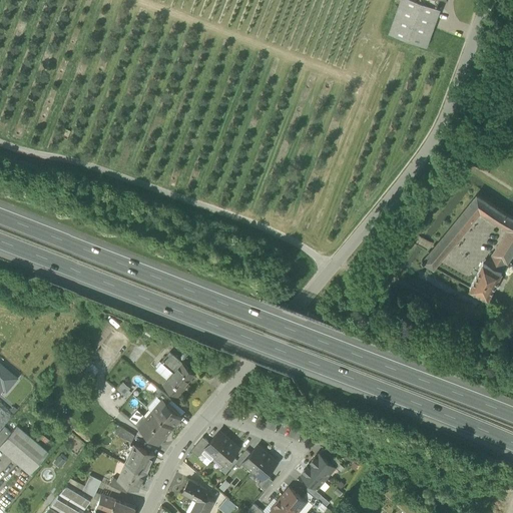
[(400,0),(389,33),(427,47),(433,28),(440,9),(436,8),(417,1),(415,0),(400,0)]
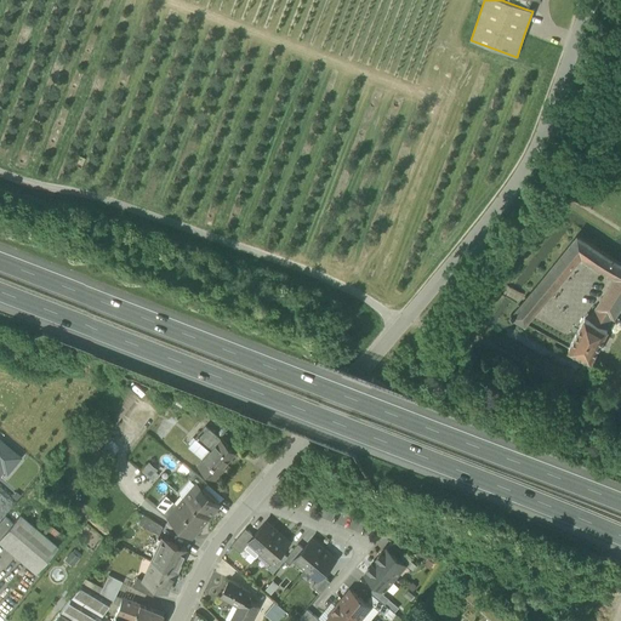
[(591,261),(602,268),(610,257),(577,237),(569,248),(581,255),(591,261)]
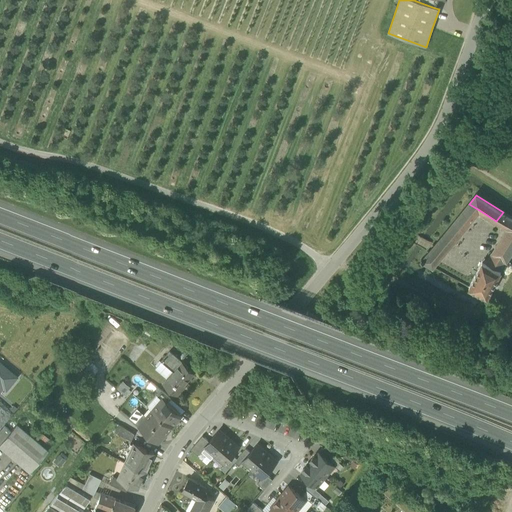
[(445,252),(479,210),(469,204),(434,246),(445,252)]
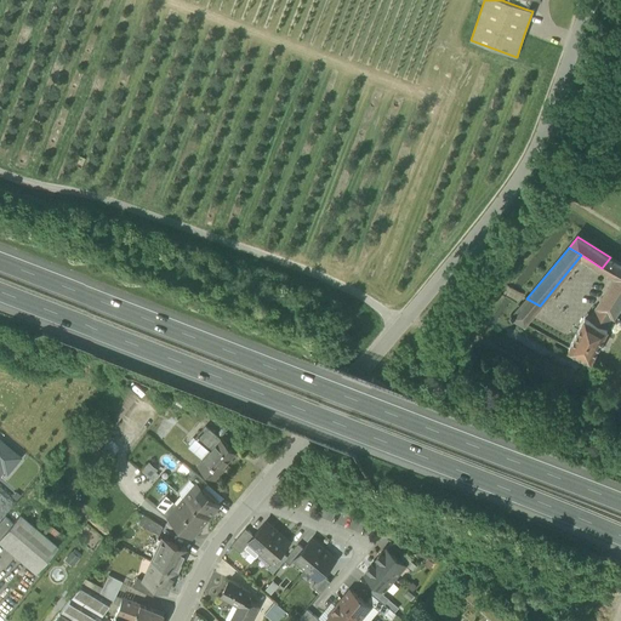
[(602,268),(615,278),(620,268),(620,263),(610,257),(602,268)]
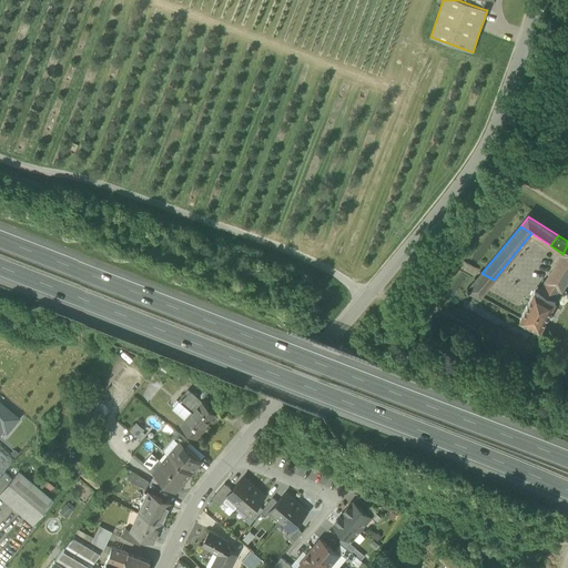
[(567,279),(567,245),(563,254),(546,281),(561,290),(567,279)]
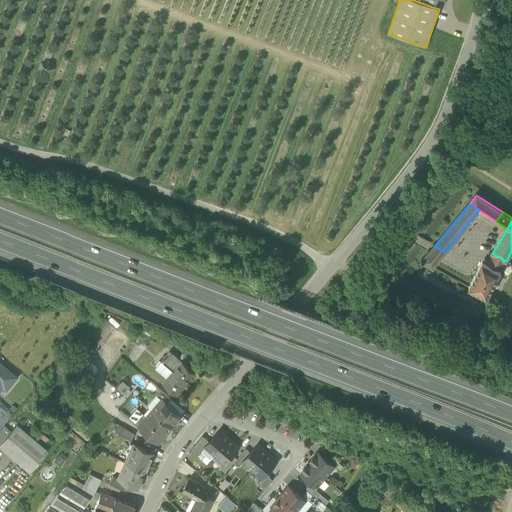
[(440,259),(445,252),(434,246),(428,253),(440,259)]
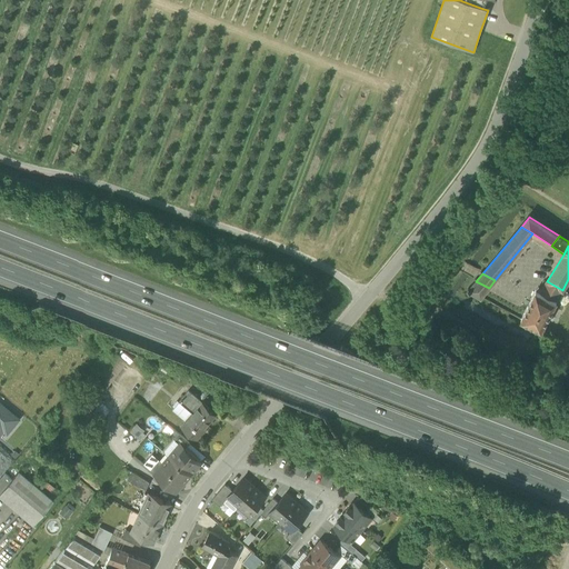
[(480,297),(489,288),(476,281),(470,288),(469,288),(468,290),(468,291),(469,292),(471,292),(480,297)]
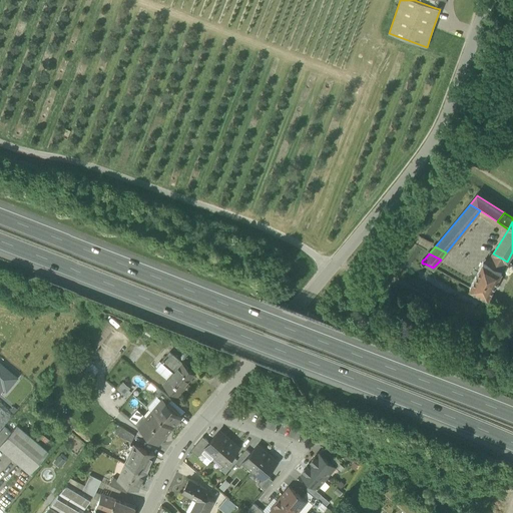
[(493,253),(487,264),(501,272),(507,262),(493,253)]
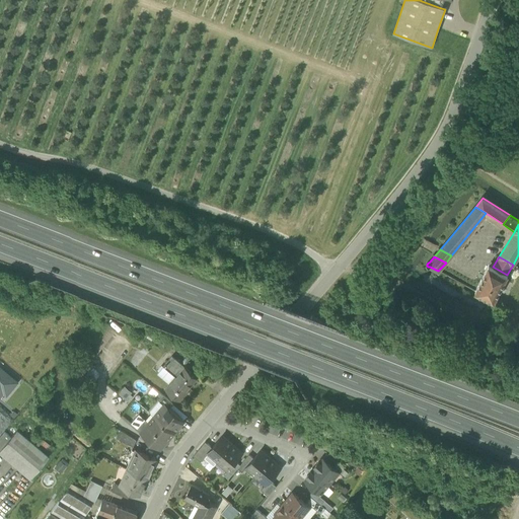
[(494,301),(507,275),(493,267),(489,265),(474,291),(494,301)]
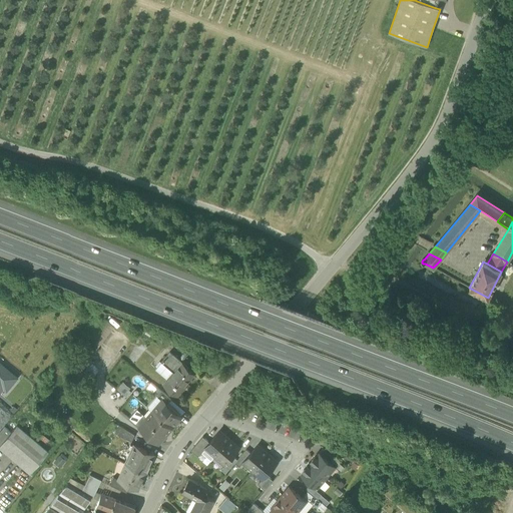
[(361,305),(368,311),(377,301),(369,295),(361,305)]
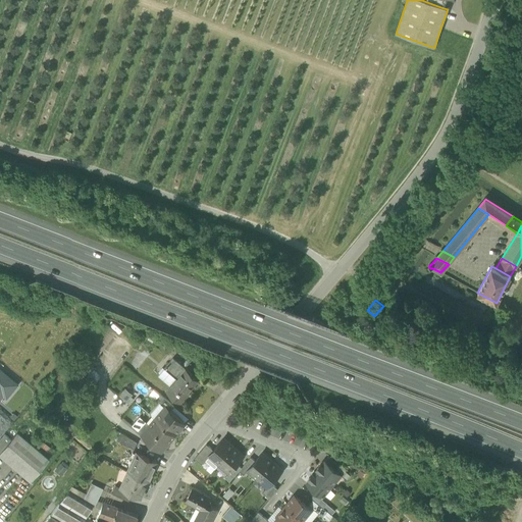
[(90,346),(85,353),(95,360),(100,353),(90,346)]
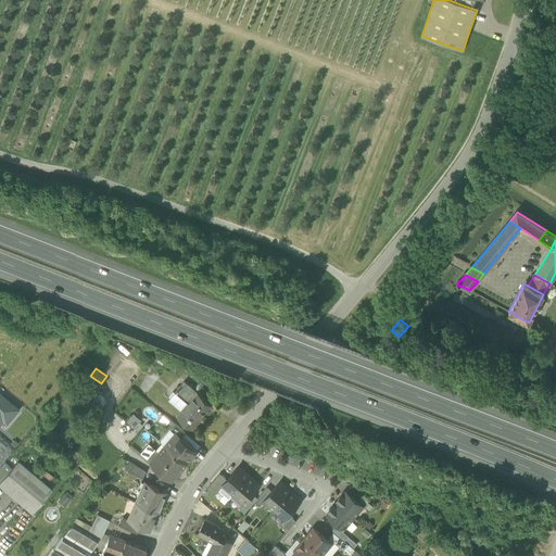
[(178,389),(191,400),(198,392),(185,381),(178,389)]
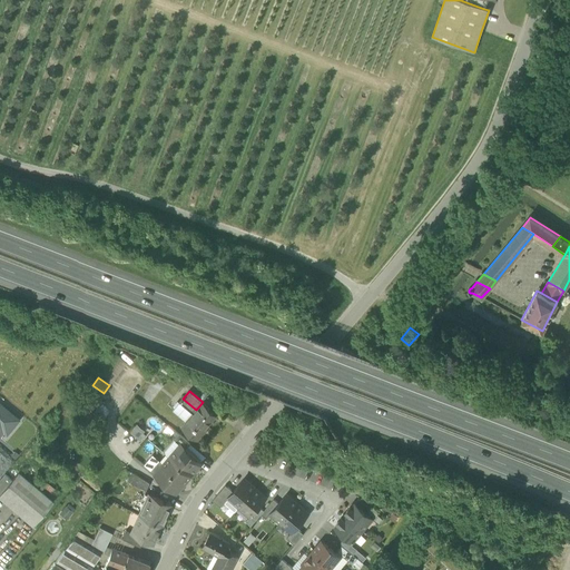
[(196,410),(183,399),(179,402),(194,413),(196,410)]
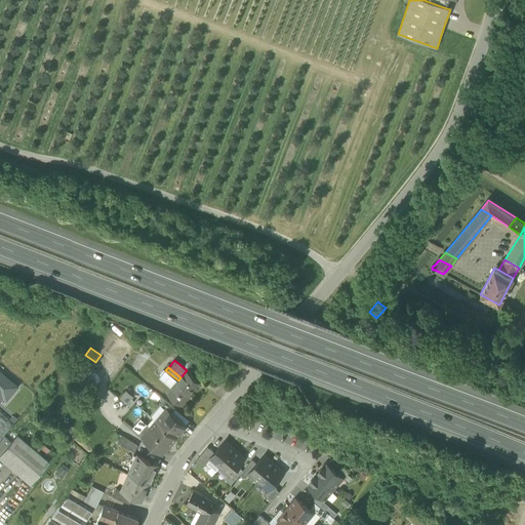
[(178,380),(165,370),(159,378),(171,389),(178,380)]
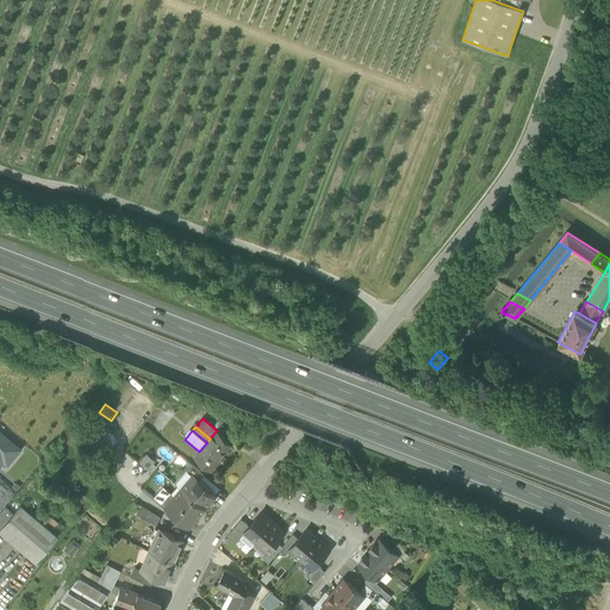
[(194,458),(211,472),(221,459),(219,458),(231,444),(224,439),(225,437),(217,430),(210,439),(207,442),(199,452),(194,458)]
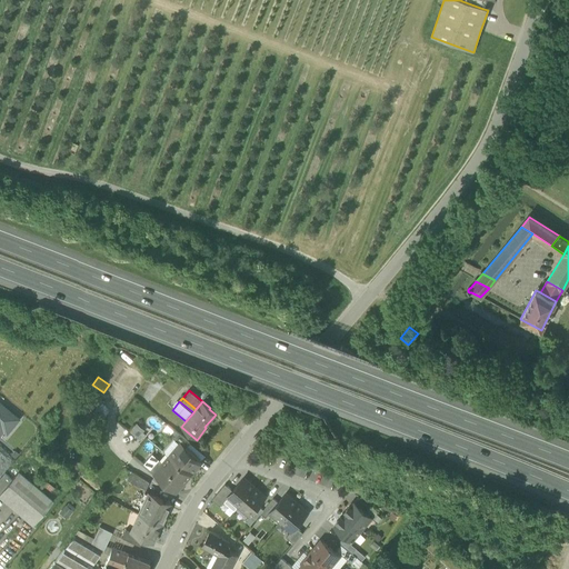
[(0,403),(0,432),(2,431),(7,426),(10,428),(18,419),(0,403)]
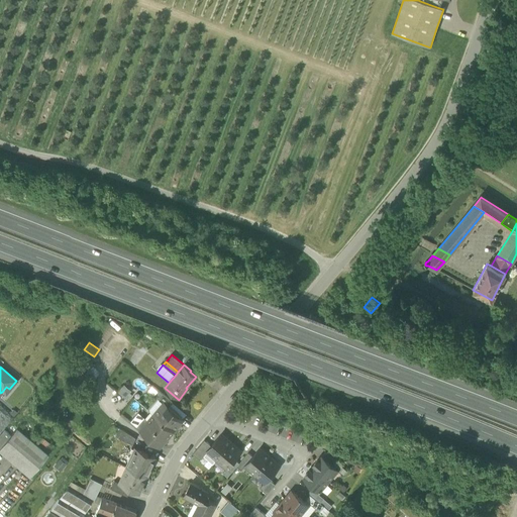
[(147,391),(154,396),(159,391),(152,386),(147,391)]
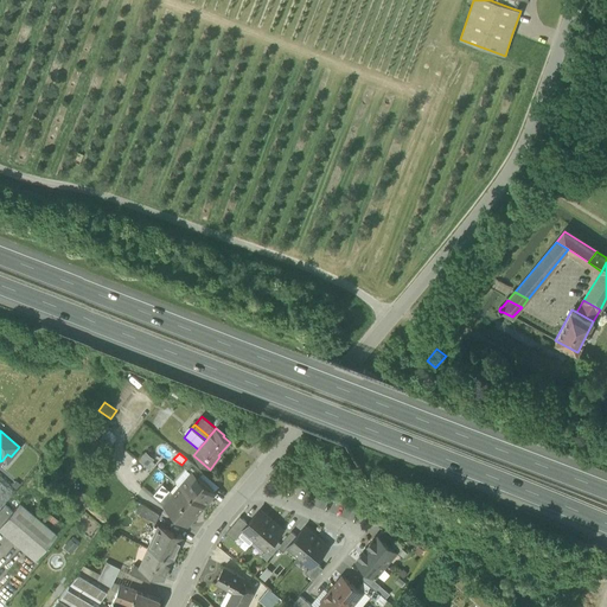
[(192,473),(198,478),(203,472),(186,459),(181,465),(185,468),(186,468),(192,473)]
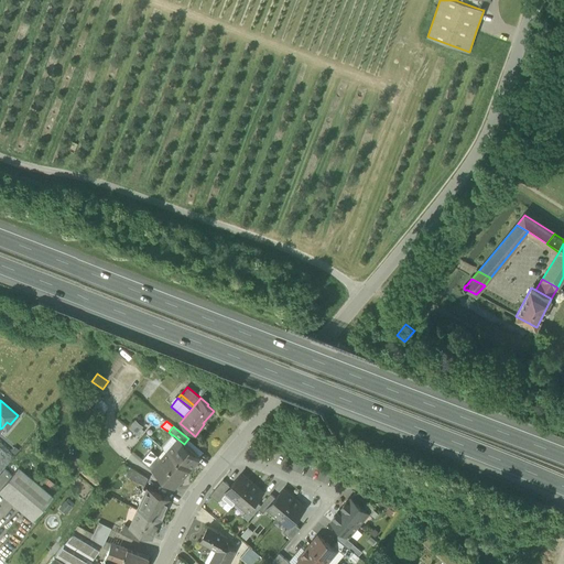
[(162,447),(167,453),(179,440),(173,435),(172,435),(162,447)]
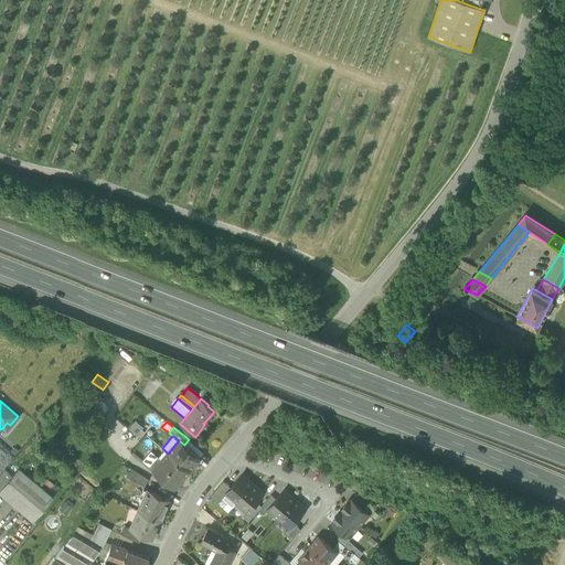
[(189,439),(184,445),(200,458),(204,452),(189,439)]
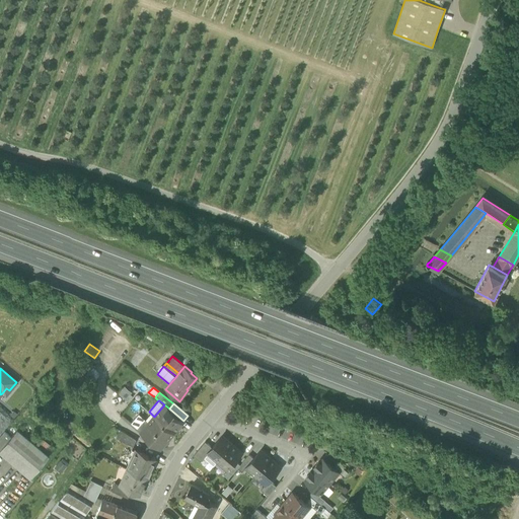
[(169,409),(164,404),(154,417),(173,433),(183,421),(169,409)]
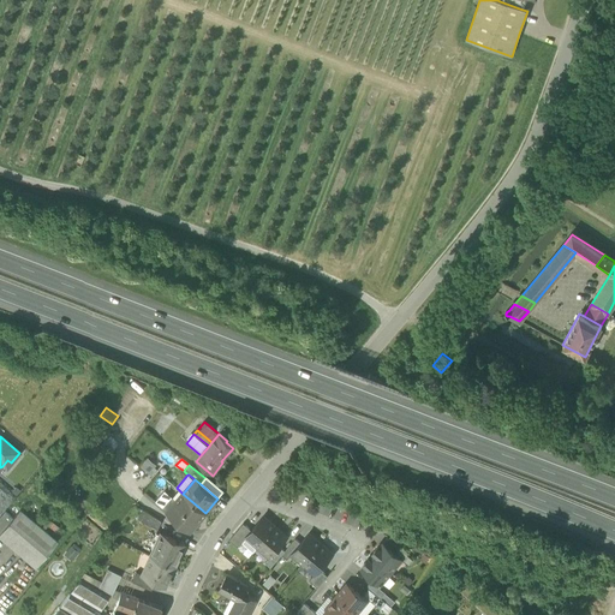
[(155,502),(167,512),(177,501),(165,491),(155,502)]
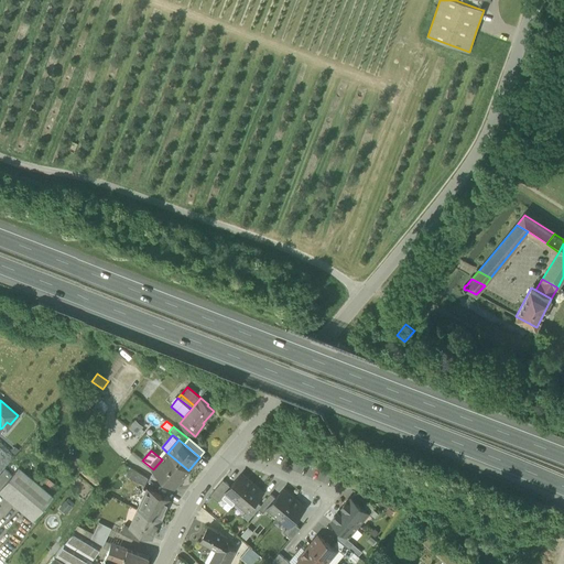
[(174,487),(188,470),(167,453),(162,459),(153,469),(166,480),(174,487)]
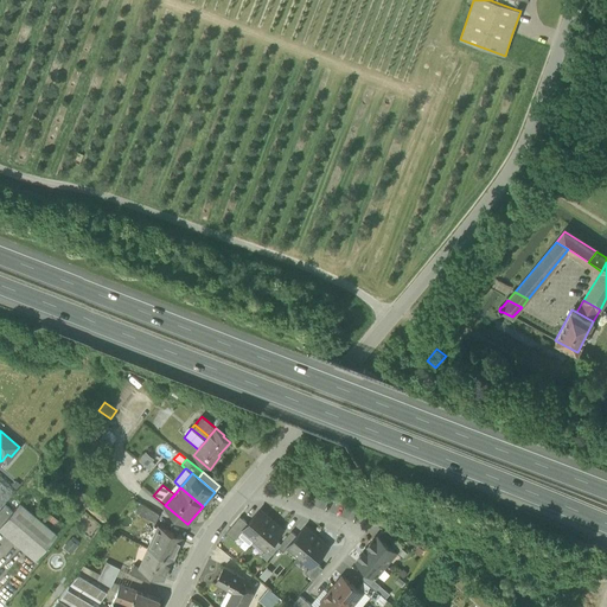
[(0,530),(34,560),(57,534),(19,502),(13,510),(6,503),(0,510),(0,530)]
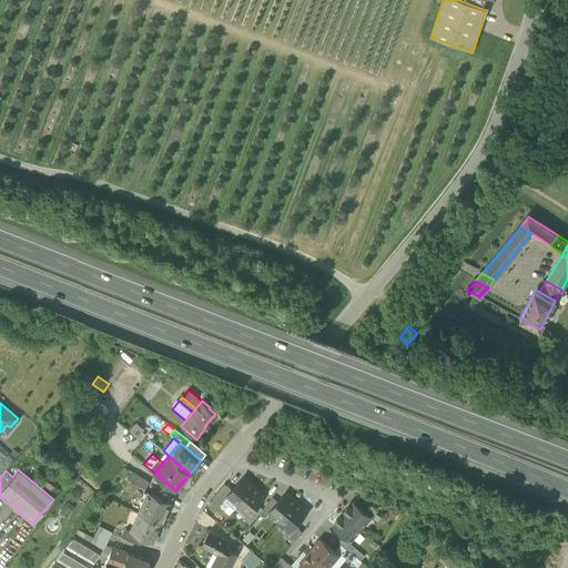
[(130,483),(134,473),(131,470),(125,480),(130,483)]
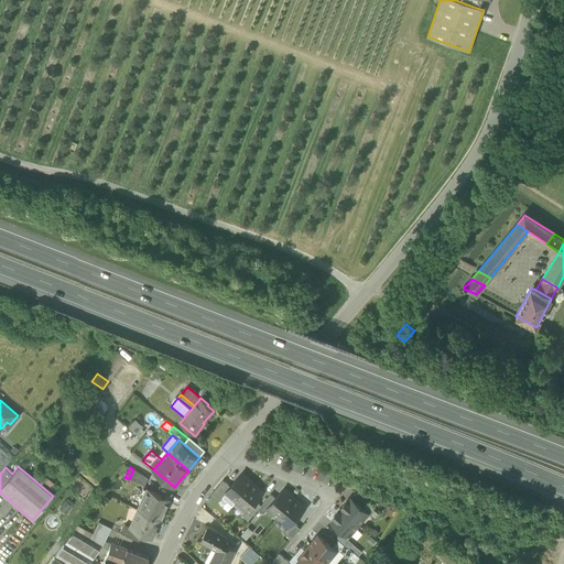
[(129,479),(144,486),(147,481),(148,478),(133,469),(129,479)]
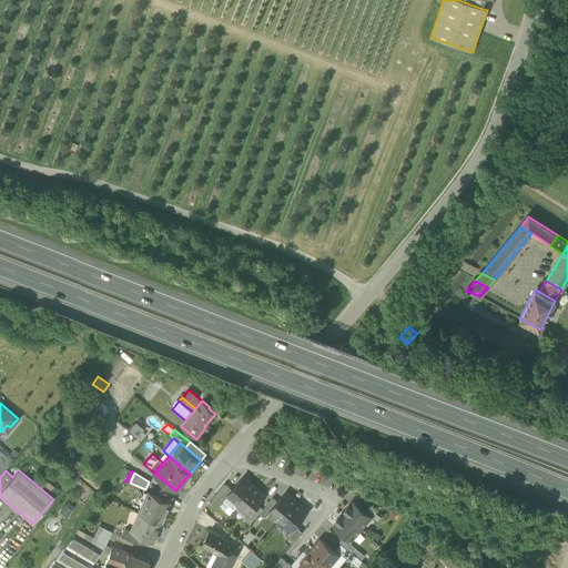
[(227,496),(237,506),(254,486),(243,477),(232,490),(227,496)]
